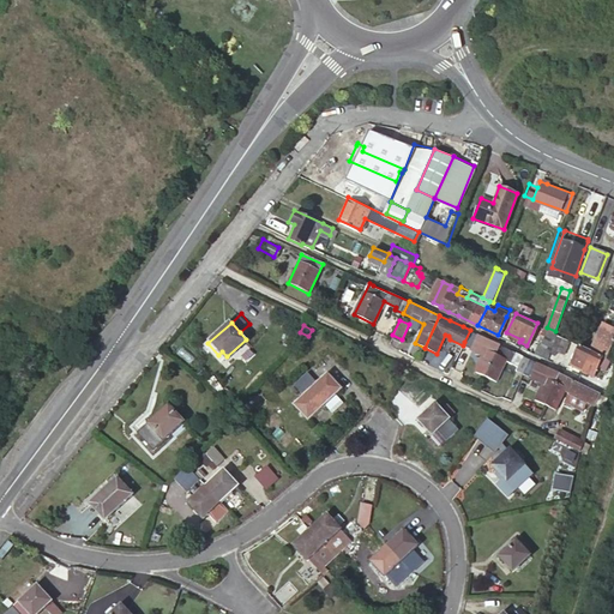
[(547,327),(545,326),(537,339),(540,341),(534,351),(546,357),(558,332),(555,331),(547,327)]
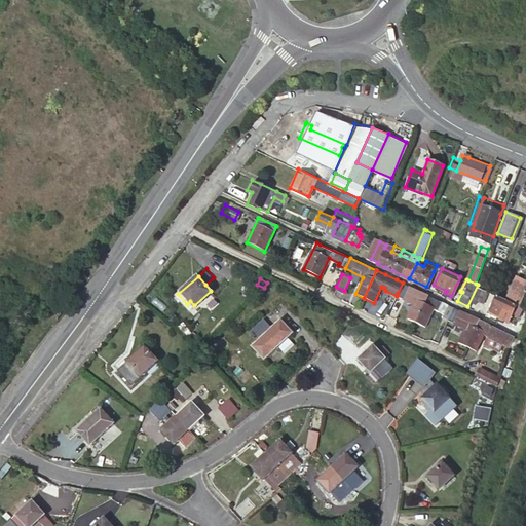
[(415,323),(428,295),(403,283),(398,293),(414,301),(406,317),(415,323)]
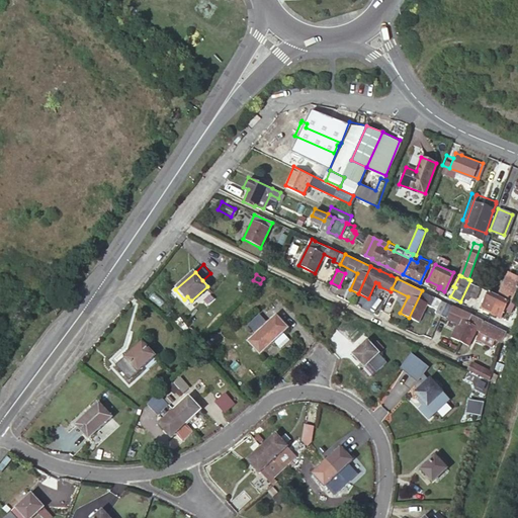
[(476,297),(481,285),(470,280),(460,301),(465,304),(469,294),(476,297)]
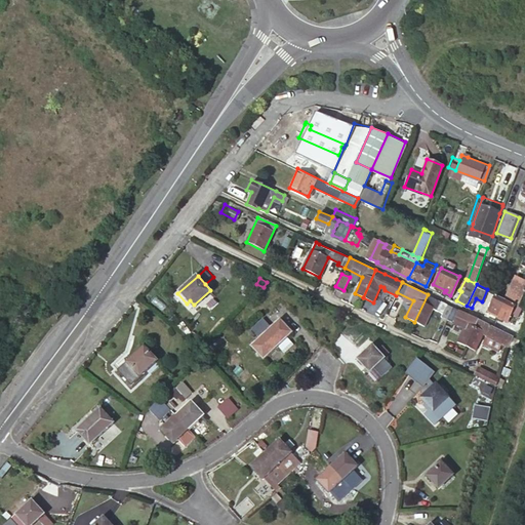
[(515,297),(518,290),(511,287),(509,295),(515,297)]
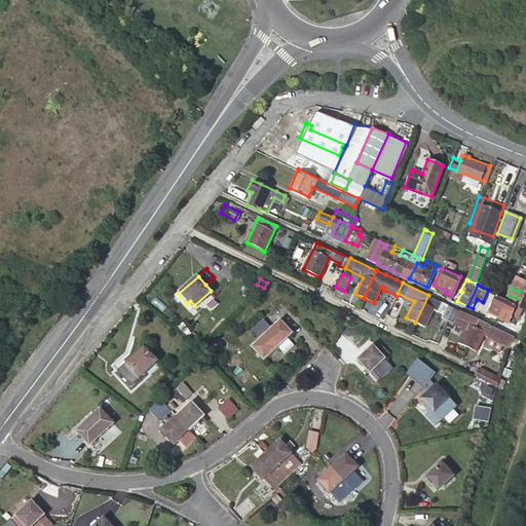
[(491,304),(489,310),(498,314),(505,298),(496,294),(493,301),(491,300),(489,304),(491,304)]
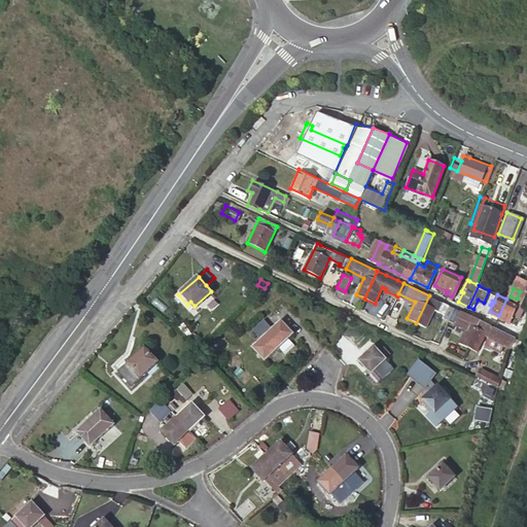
[(450,318),(455,308),(429,295),(416,323),(425,327),(433,310),(450,318)]
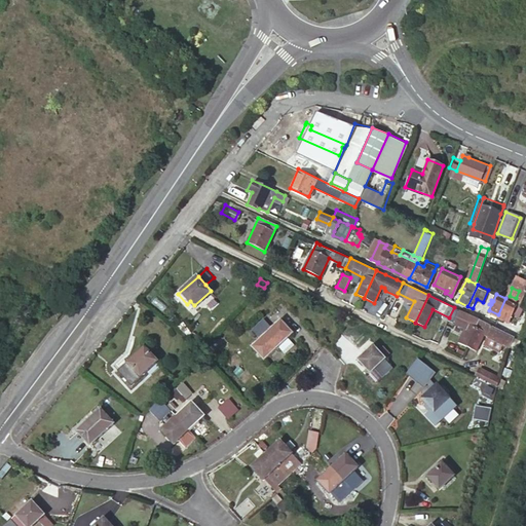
[(498,314),(508,318),(509,316),(512,309),(515,302),(505,298),(498,314)]
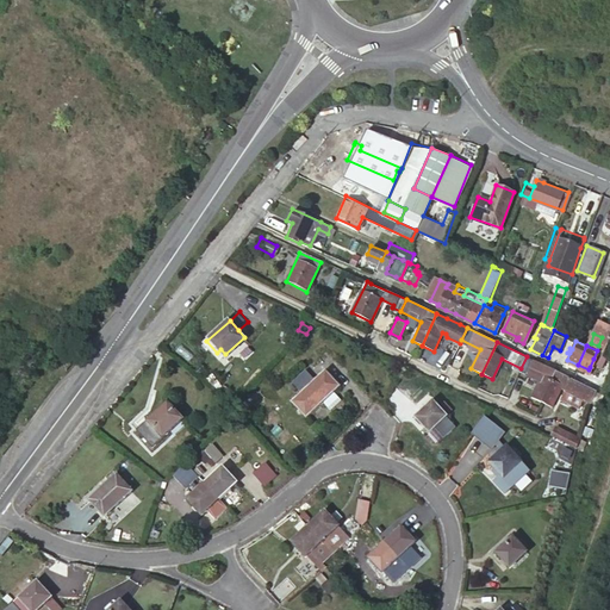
[(604,354),(599,352),(596,360),(593,359),(590,367),(593,368),(587,385),(595,387),(602,391),(607,379),(603,378),(602,372),(608,355),(604,354)]
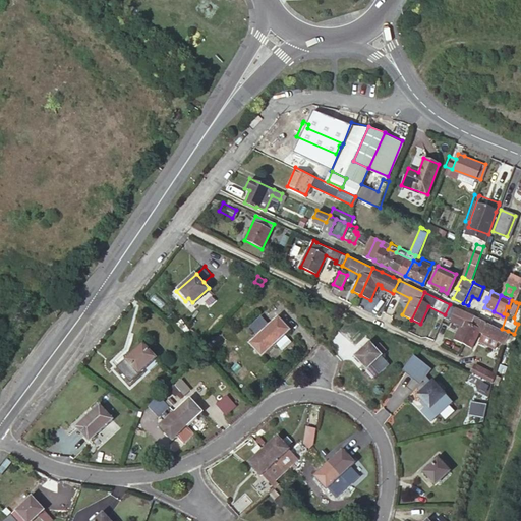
[(471,316),(472,314),(450,304),(445,314),(460,322),(453,338),(460,341),(471,316)]
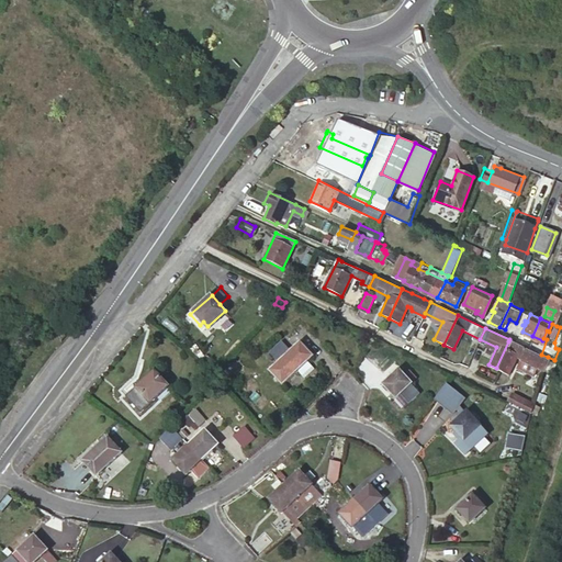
[(298,369),(307,360),(313,355),(300,340),(290,349),(279,361),(270,369),(283,382),(298,369)]
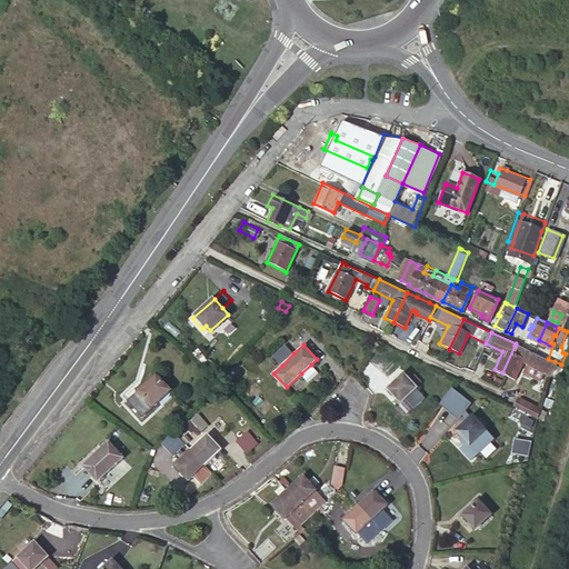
[(282,366),(293,353),(285,345),(273,356),(282,366)]
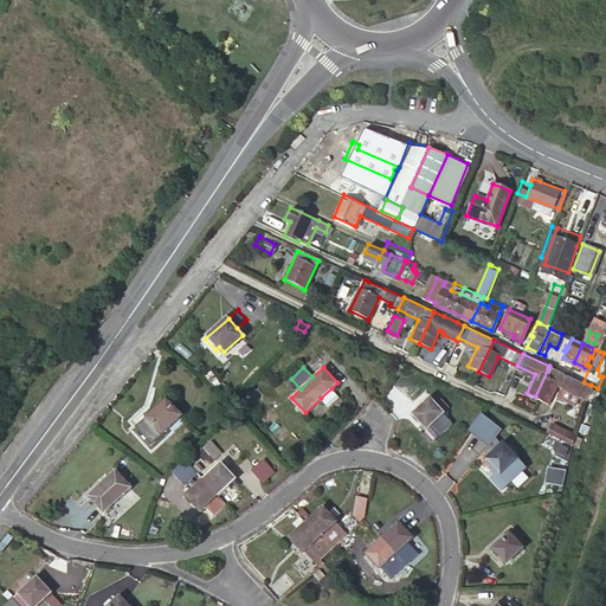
[(553,371),(548,368),(535,397),(546,403),(559,376),(552,373),(553,371)]
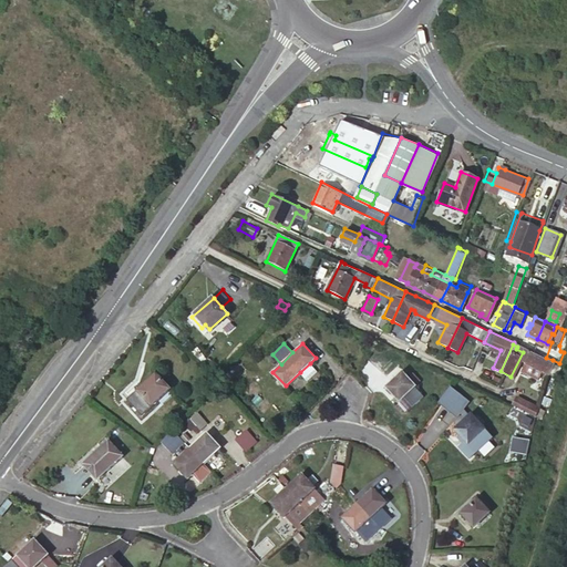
[(317,370),(310,363),(300,372),(308,380),(317,370)]
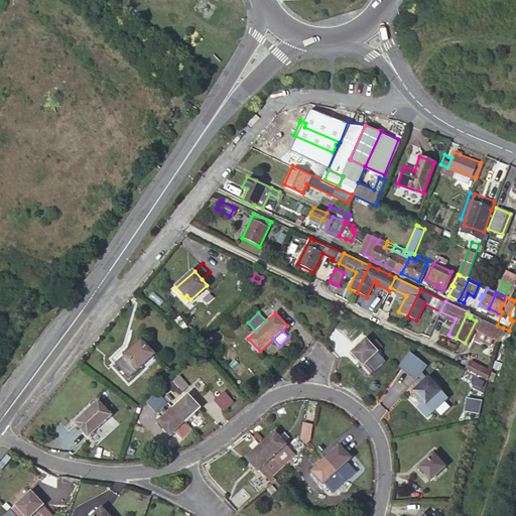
[(364,364),(377,352),(366,340),(353,351),(364,364)]
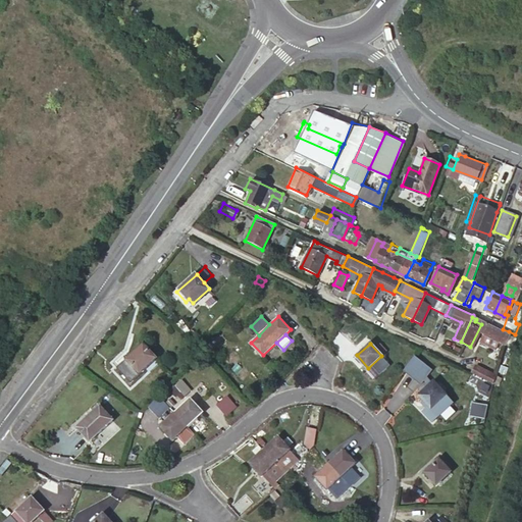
[(126,359),(139,373),(155,358),(143,345),(126,359)]
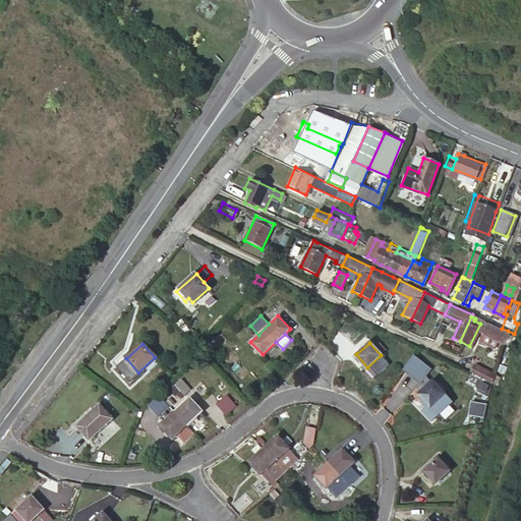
[(129,382),(138,372),(126,358),(116,366),(129,382)]
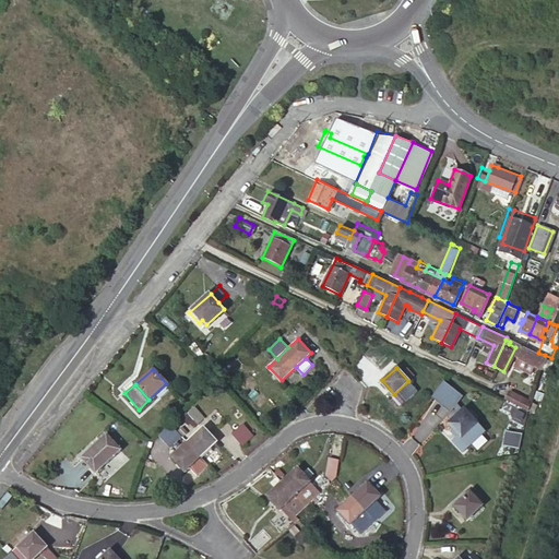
[(430,401),(444,412),(449,406),(451,403),(455,397),(442,387),(430,401)]
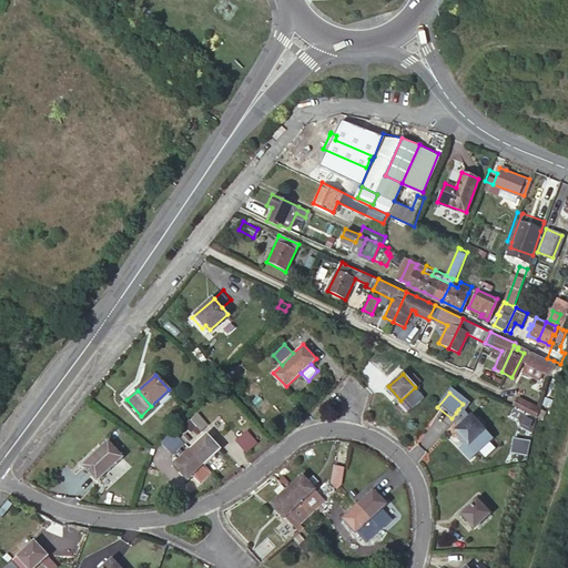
[(509,403),(537,417),(540,407),(514,395),(509,403)]
